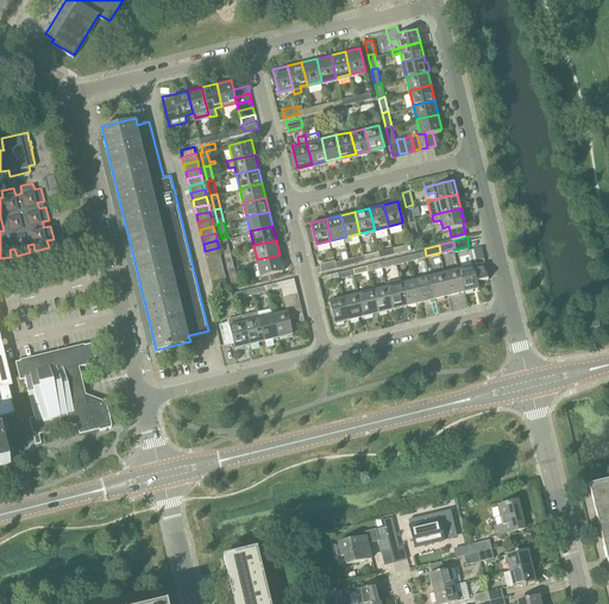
[(205,251),(206,258),(220,255),(219,247),(205,251)]
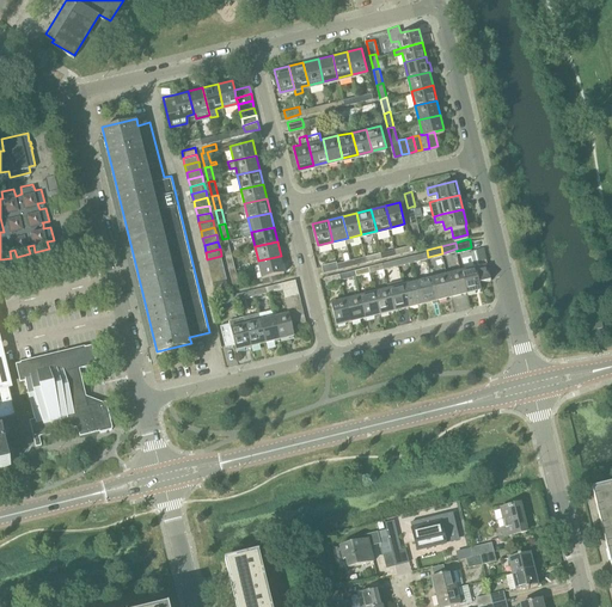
[(428,257),(427,250),(412,253),(414,261),(428,257)]
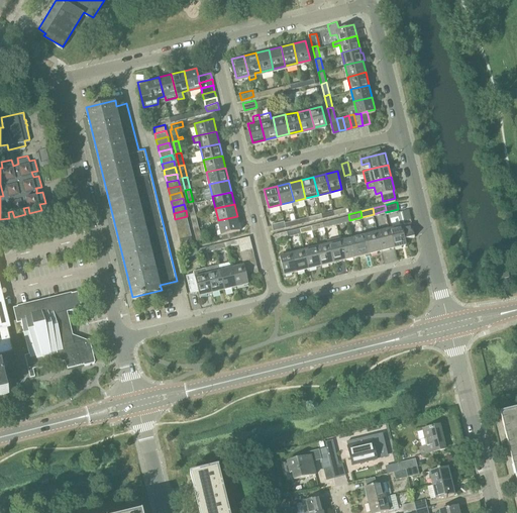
[(349,220),(348,214),(336,217),(337,223),(349,220)]
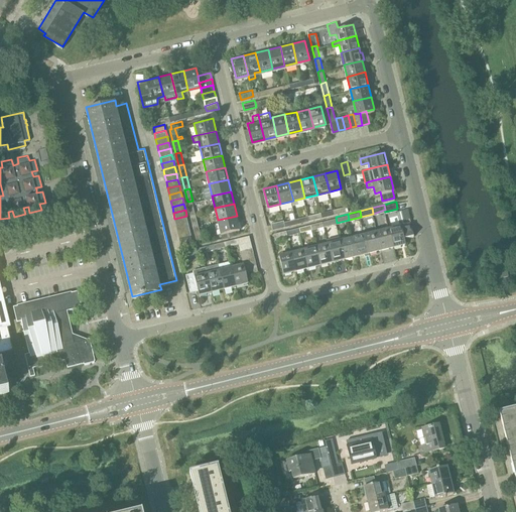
[(237,216),(218,220),(221,233),(240,228),(238,220),(240,219),(239,215),(237,216)]
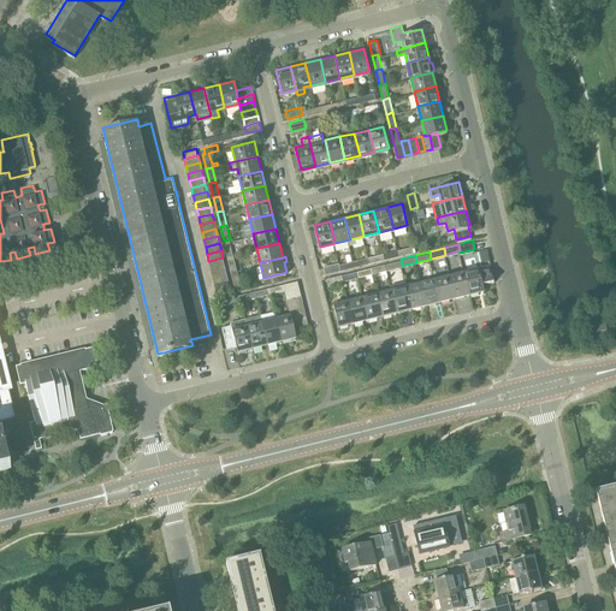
[(224,265),(223,257),(208,261),(211,268),(224,265)]
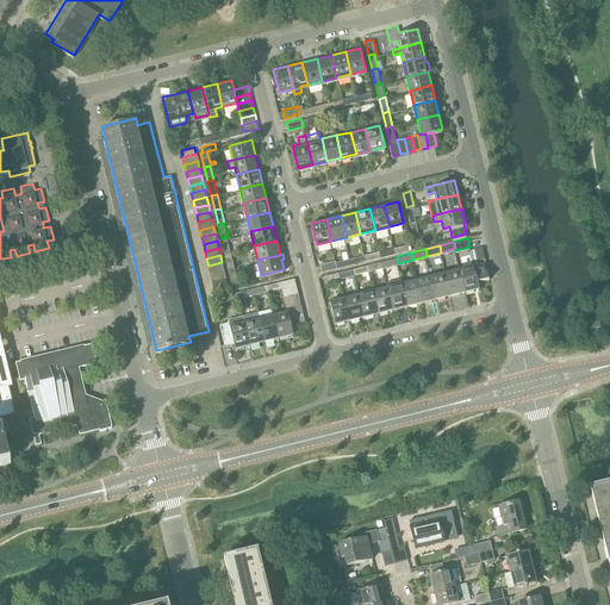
[(383,260),(384,267),(398,263),(397,256),(383,260)]
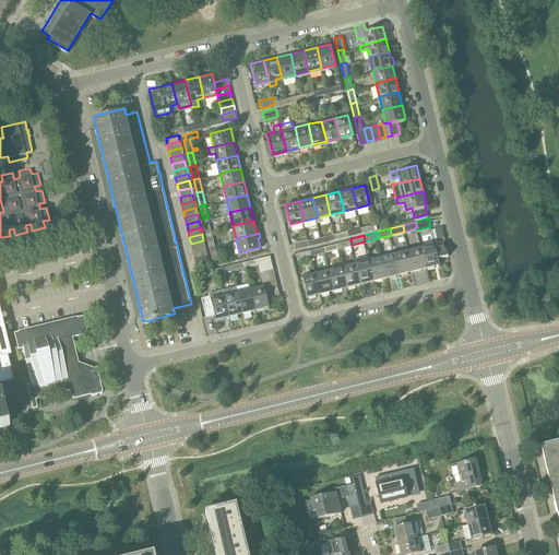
[(296,248),(309,245),(308,239),(307,239),(307,237),(294,240),(296,248)]
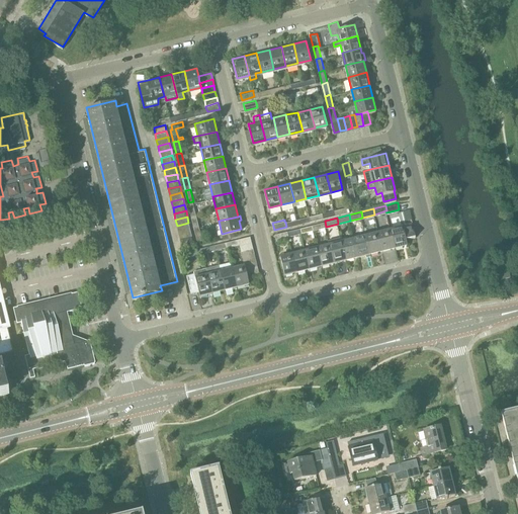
[(313,224),(314,230),(326,227),(325,221),(313,224)]
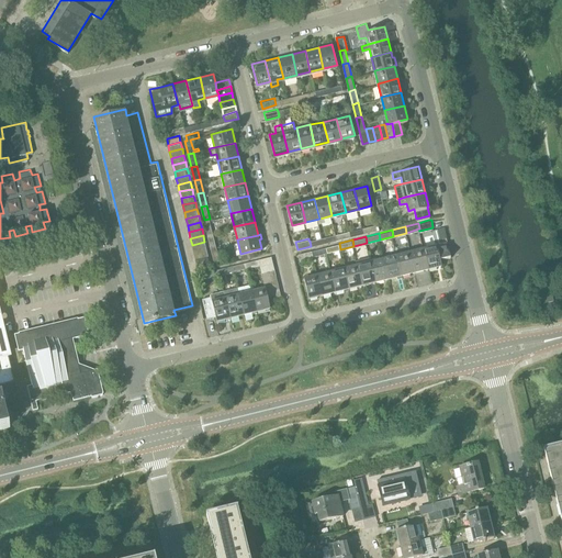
[(437,243),(424,246),(429,267),(441,264),(440,257),(451,255),(447,241),(437,243)]
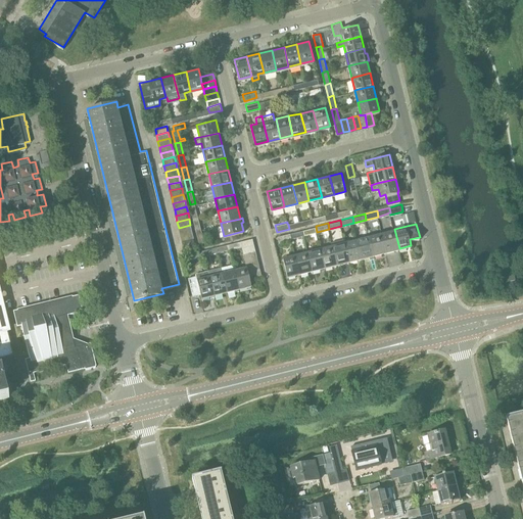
[(192,231),(190,225),(179,228),(180,234),(192,231)]
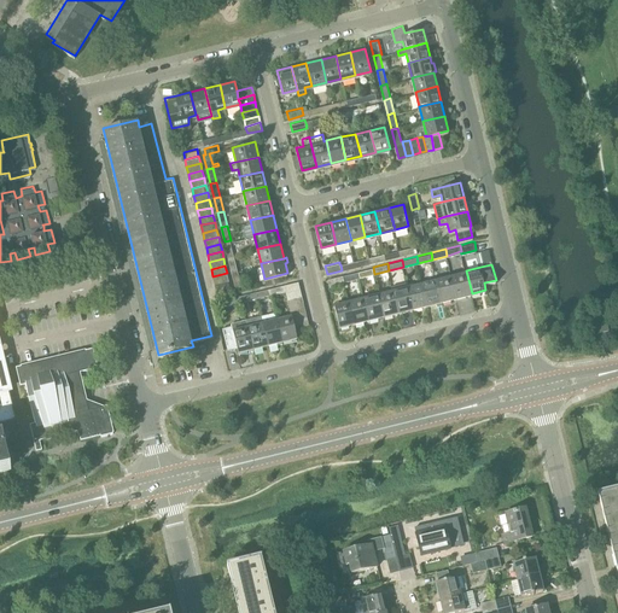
[(359,270),(360,276),(374,274),(373,267),(359,270)]
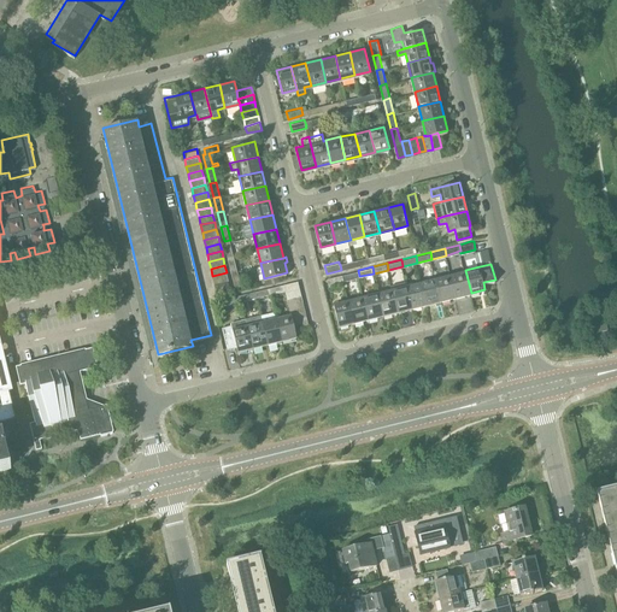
[(345,281),(359,276),(358,270),(342,274),(345,281)]
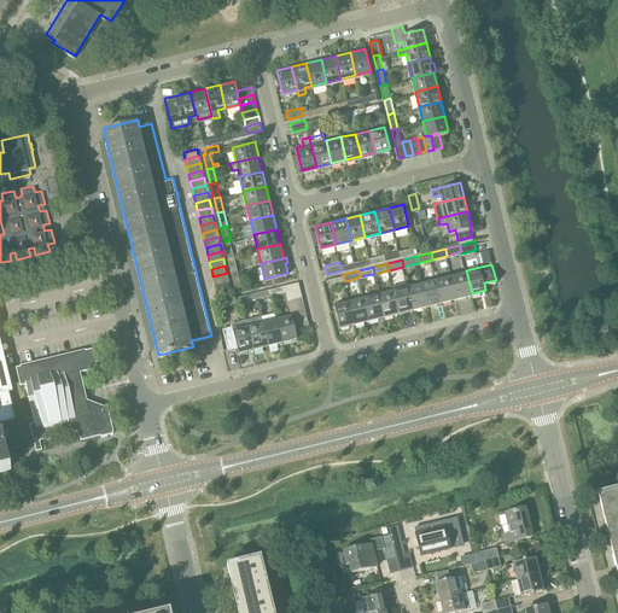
[(452,275),(458,297),(472,293),(466,270),(452,275)]
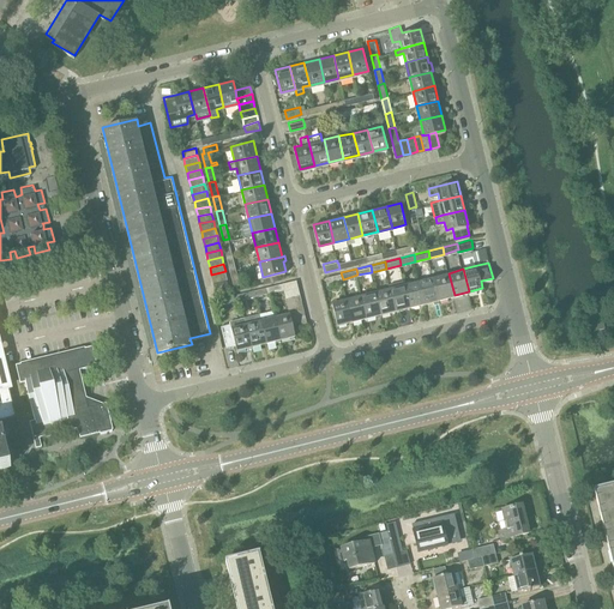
[(227,278),(226,271),(211,275),(214,282),(227,278)]
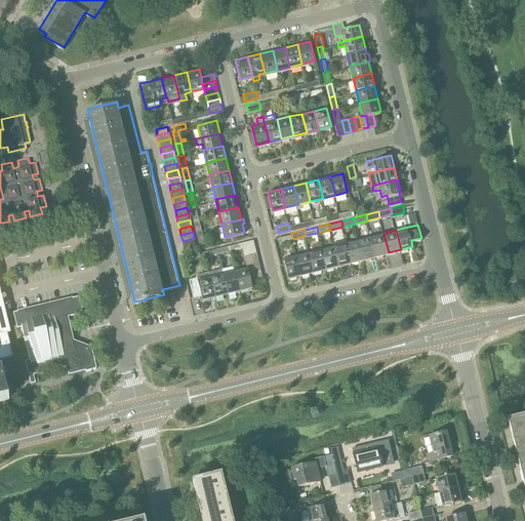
[(293,239),(291,233),(279,236),(281,243),(292,240),(292,239),(293,239)]
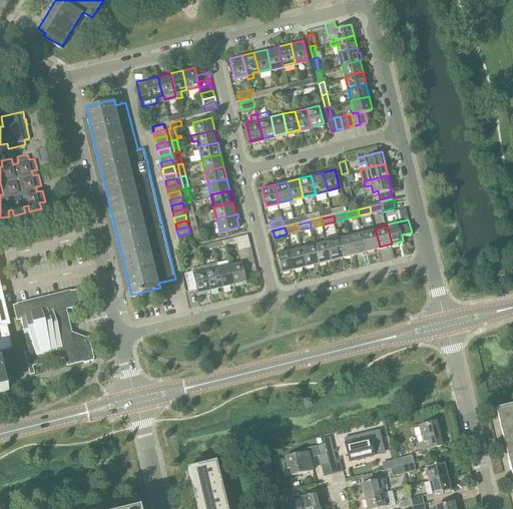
[(368,249),(380,246),(375,228),(363,230),(368,249)]
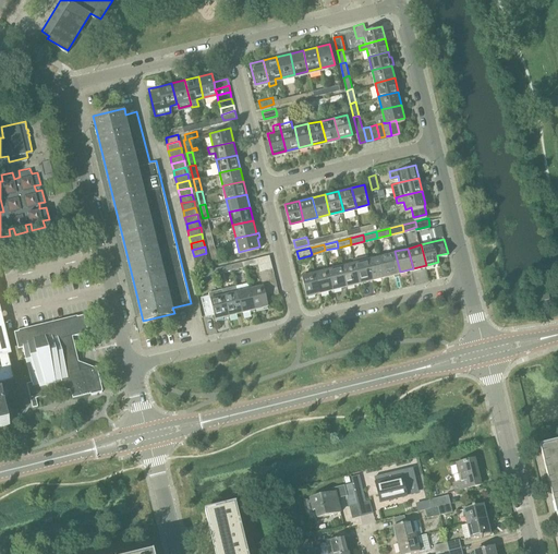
[(400,272),(395,251),(381,255),(387,275),(400,272)]
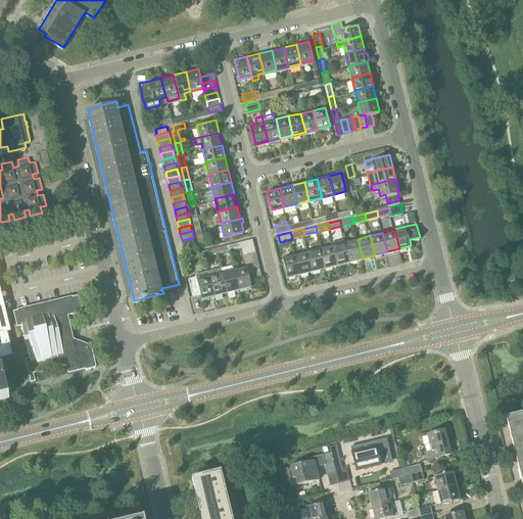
[(195,243),(193,237),(182,240),(183,246),(195,243)]
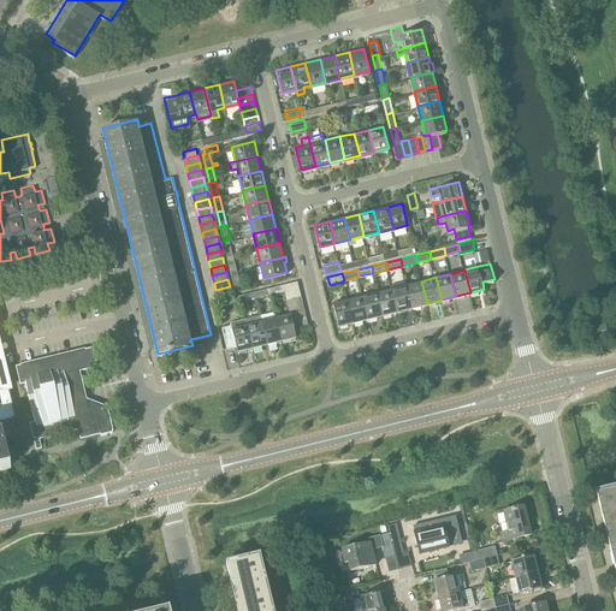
[(297,279),(284,282),(285,288),(284,288),(284,290),(300,286),(297,279)]
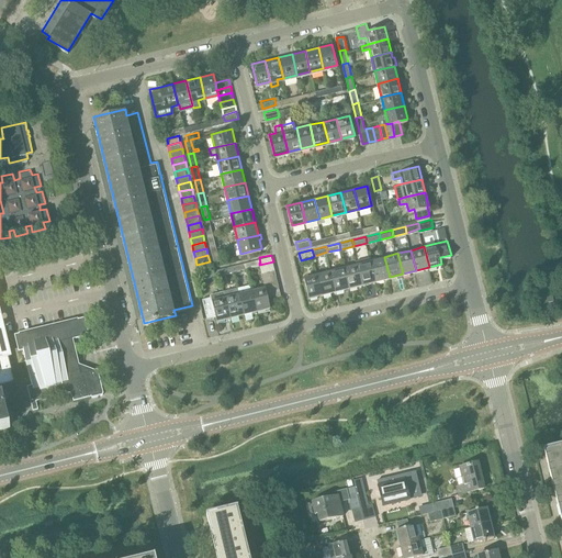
[(370,255),(356,258),(357,264),(358,263),(363,283),(377,280),(371,259),(370,255)]
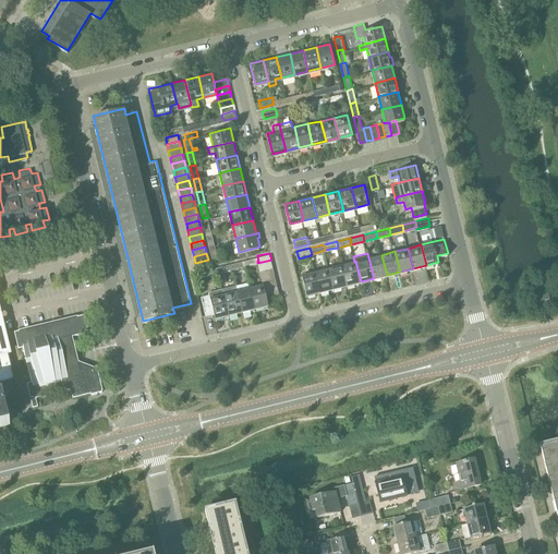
[(387,275),(381,255),(368,257),(374,278),(387,275)]
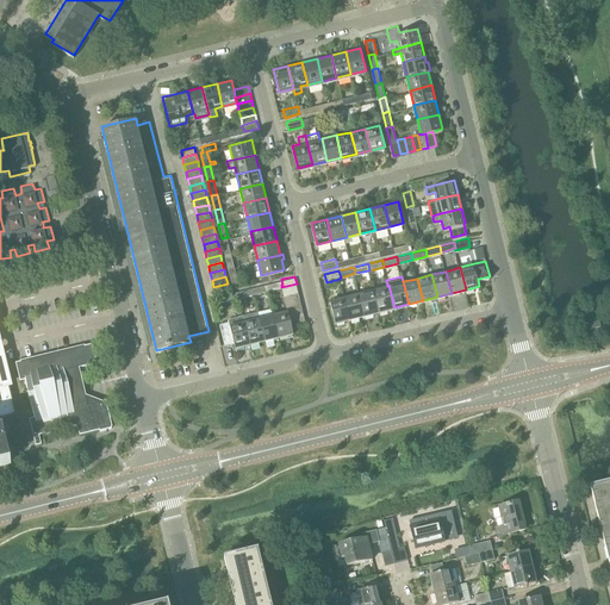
[(284,294),(298,291),(297,284),(281,287),(284,294)]
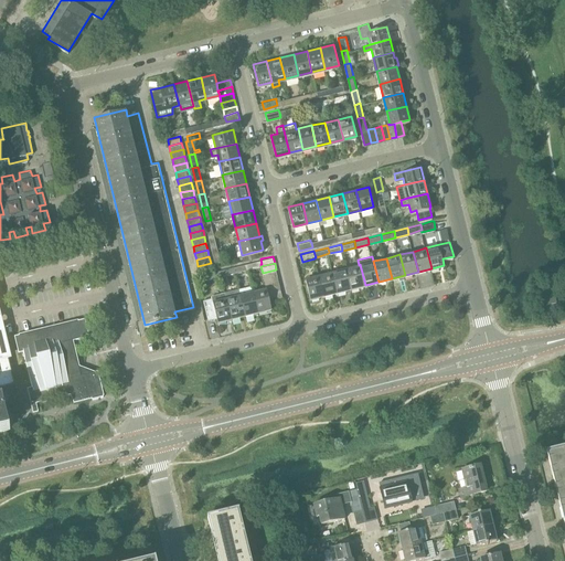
[(347,267),(352,288),(365,285),(360,264),(359,265),(347,267)]
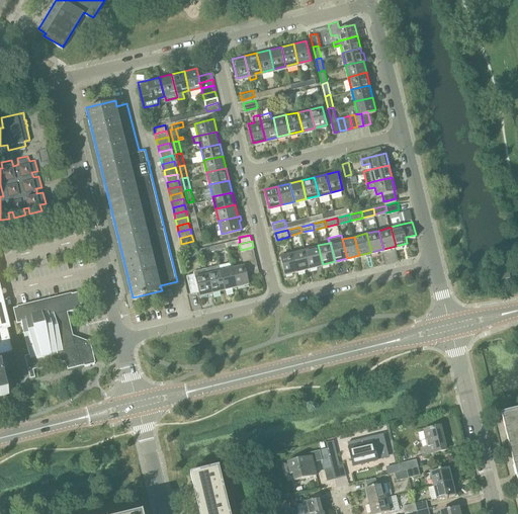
[(306,248),(311,267),(323,264),(318,245),(306,248)]
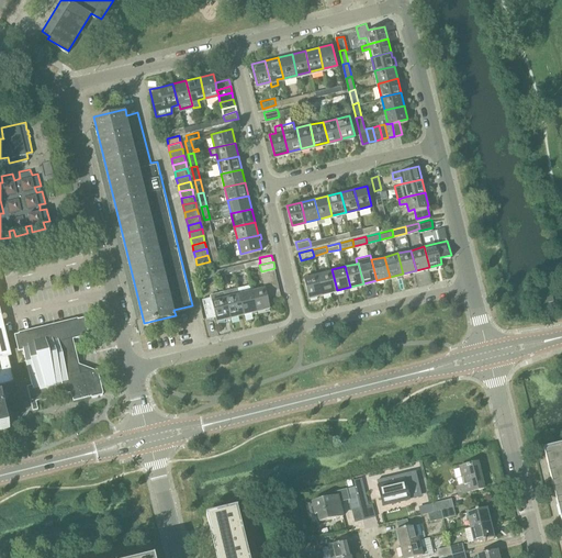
[(220,272),(218,267),(204,271),(205,276),(220,272)]
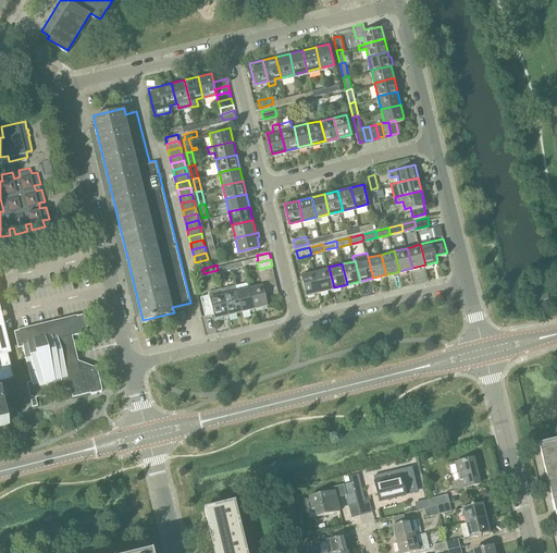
[(274,272),(272,266),(259,269),(260,275),(274,272)]
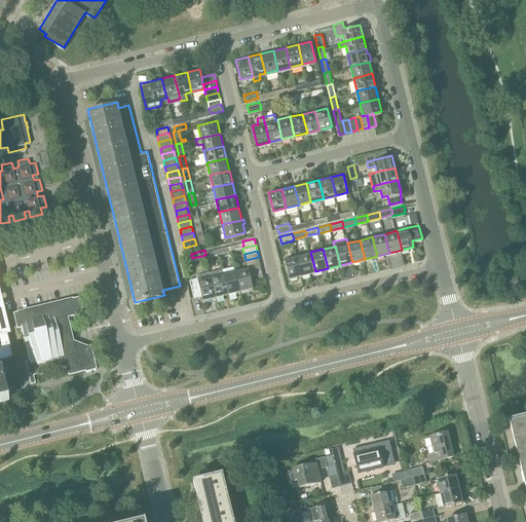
[(302,274),(315,271),(310,252),(297,256),(302,274)]
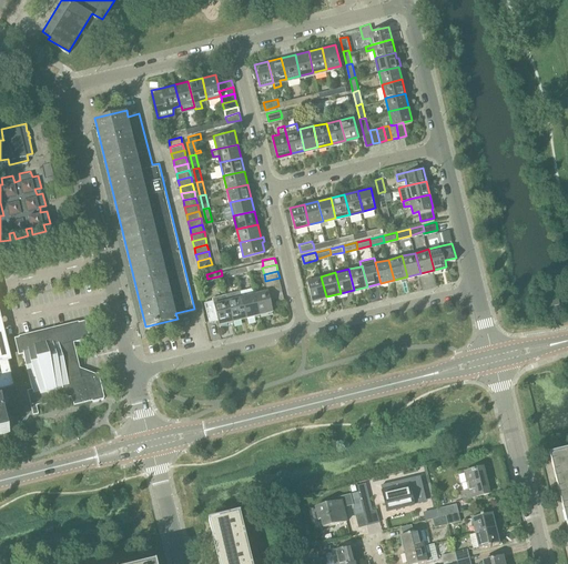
[(307,280),(313,300),(326,296),(321,277),(307,280)]
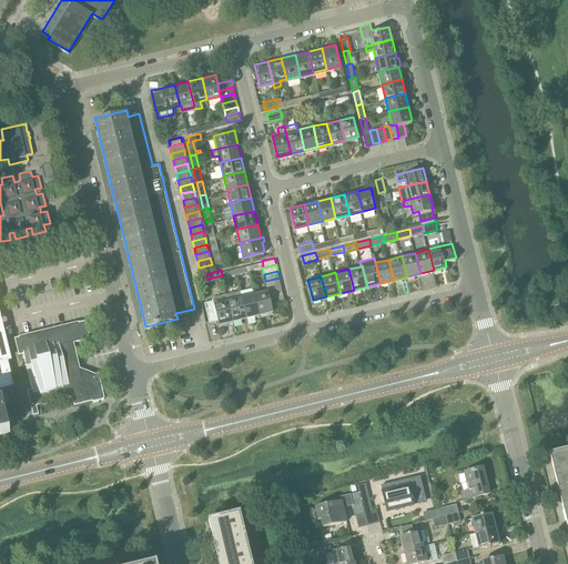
[(267,286),(281,283),(280,278),(265,281),(267,286)]
